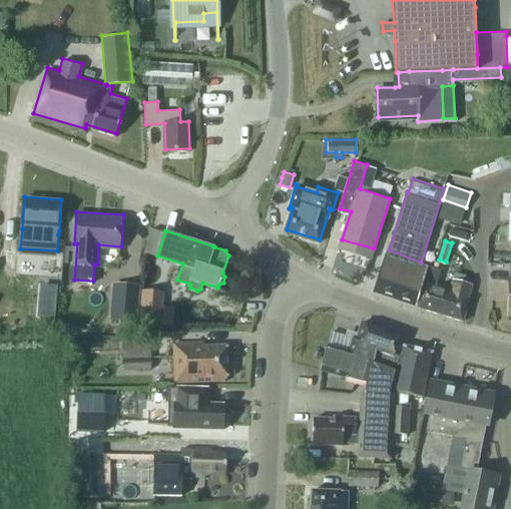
[(387,249),(374,291),(417,305),(430,265),(421,263),(389,249),(387,249)]
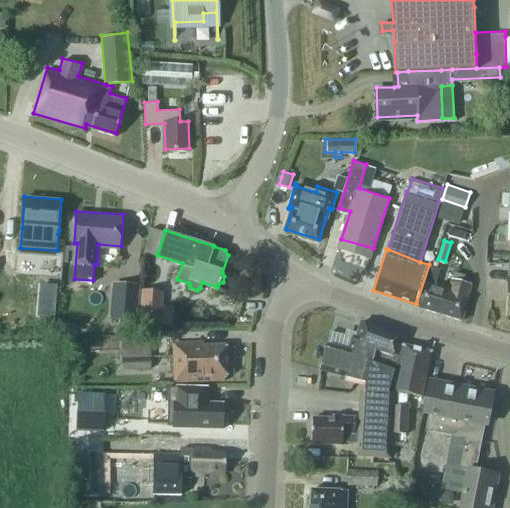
[(437,282),(441,268),(429,265),(417,305),(439,312),(447,285),(437,282)]
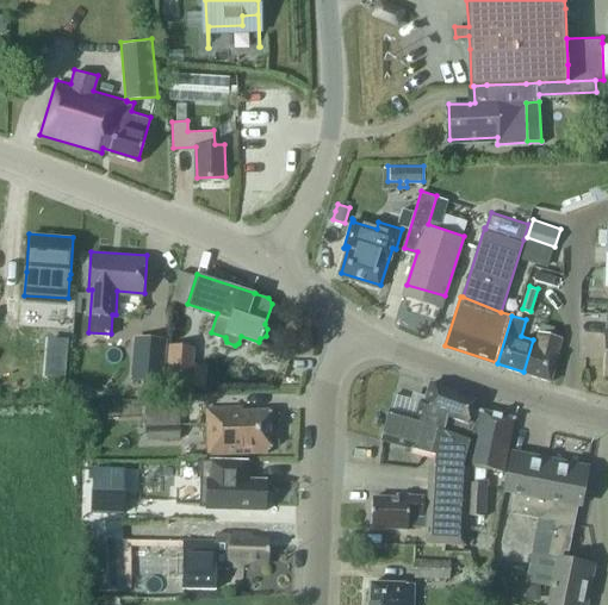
[(540,330),(539,329),(537,341),(533,340),(523,372),(551,380),(562,336),(553,334),(556,328),(543,323),(540,330)]
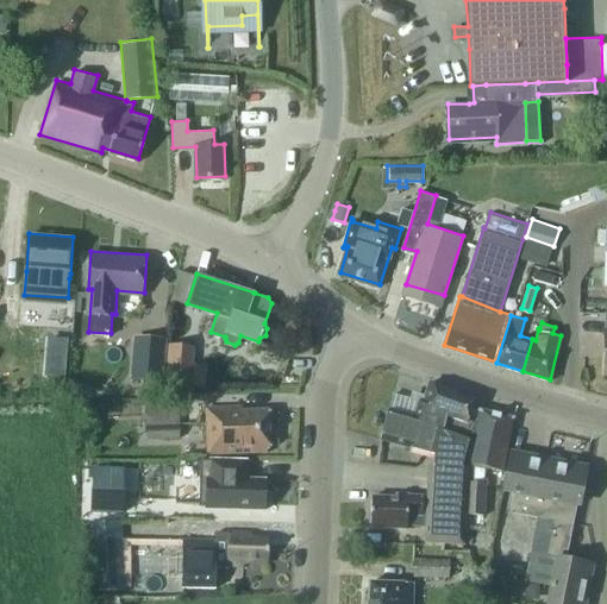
[(42,337),(57,338),(58,328),(43,327),(42,337)]
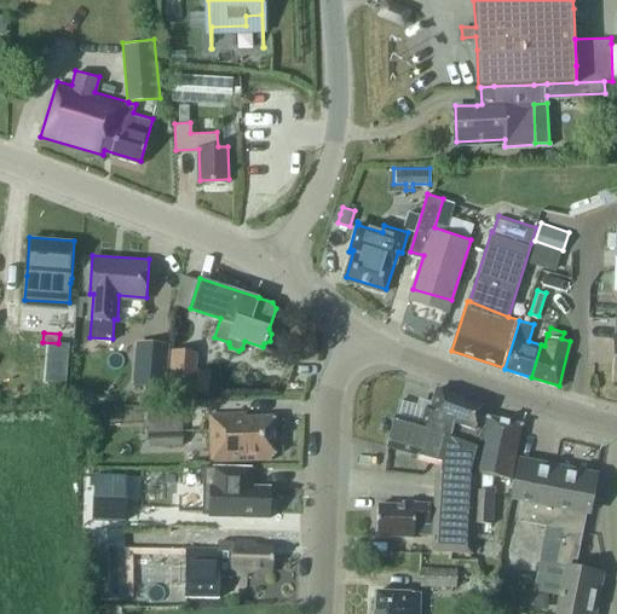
[(167,386),(171,342),(139,340),(136,383),(167,386)]
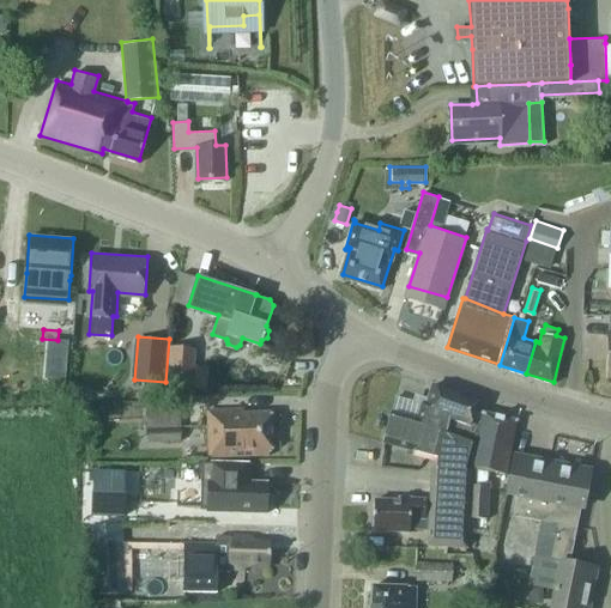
[(193,383),(195,345),(171,344),(169,382),(193,383)]
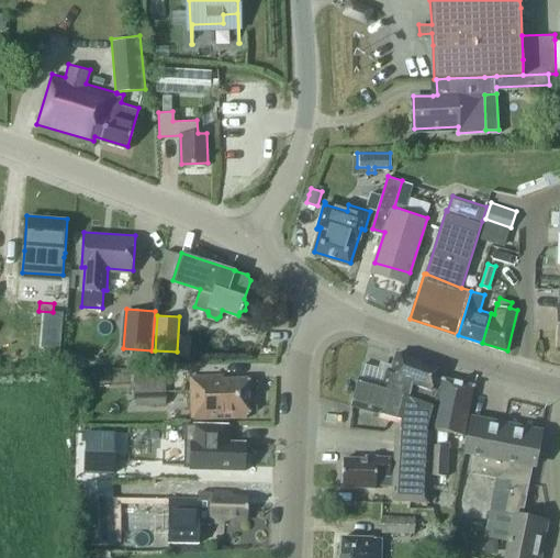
[(429,473),(430,443),(432,431),(425,430),(444,368),(394,353),(390,369),(387,369),(382,382),(360,377),(353,403),(401,419),(400,430),(395,430),(392,499),(427,500),(429,473)]
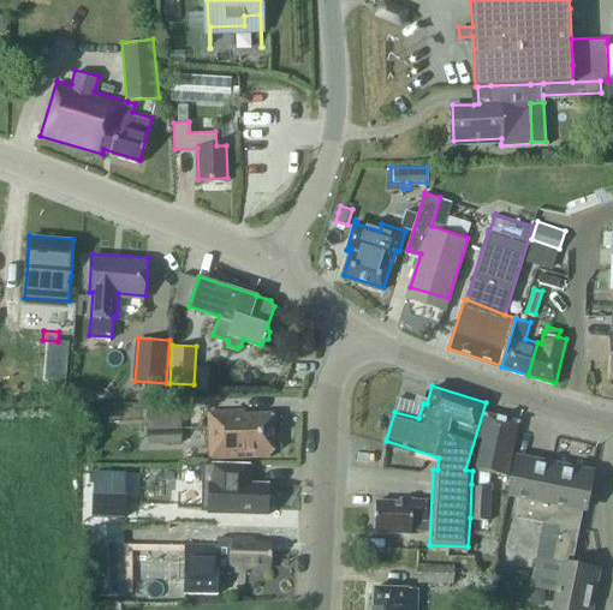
[(209,408),(210,455),(271,454),(269,450),(273,450),(272,411),(244,412),(243,408),(209,408)]
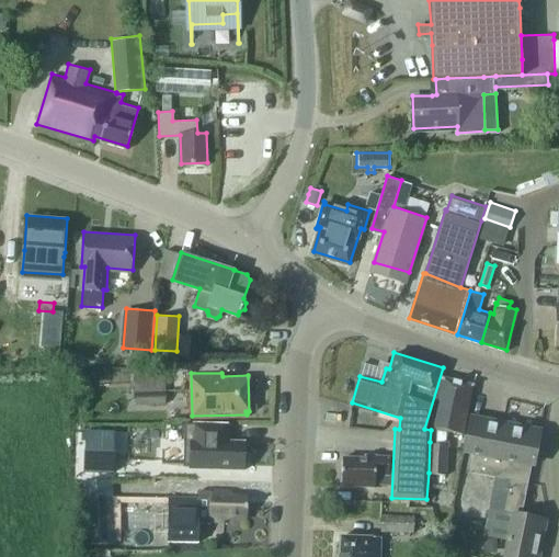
[(431,425),(463,431),(472,383),(441,376),(431,425)]
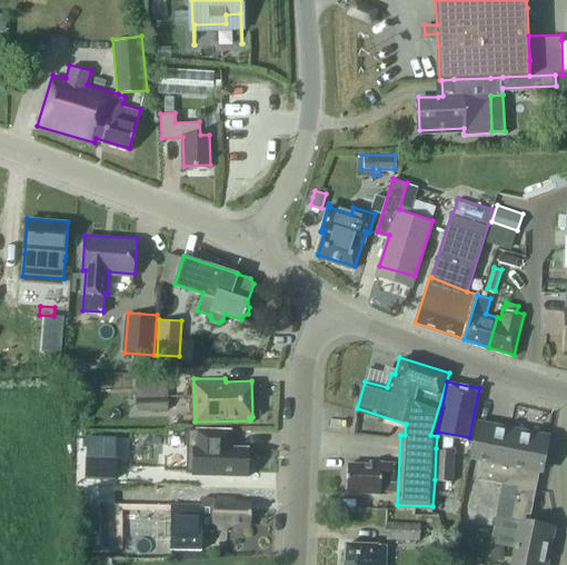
[(168,395),(152,396),(153,407),(169,406),(168,395)]
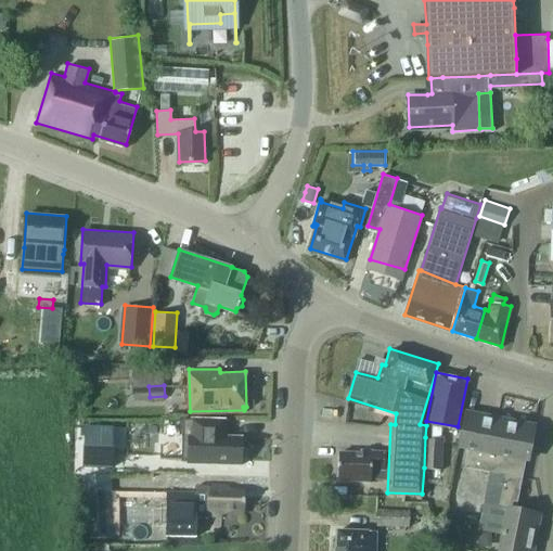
[(466,410),(461,445),(470,446),(466,464),(490,470),(478,528),(502,534),(499,550),(532,550),(540,514),(515,509),(525,459),(528,459),(535,424),(466,410)]
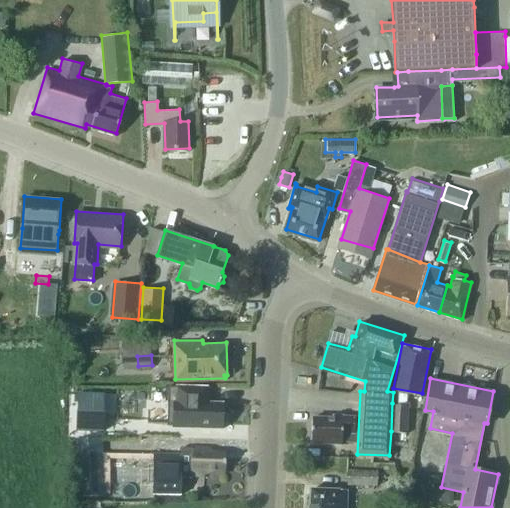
[(168,384),(167,422),(193,423),(193,425),(223,426),(223,421),(225,421),(226,411),(223,411),(224,402),(207,401),(207,386),(188,385),(168,384)]
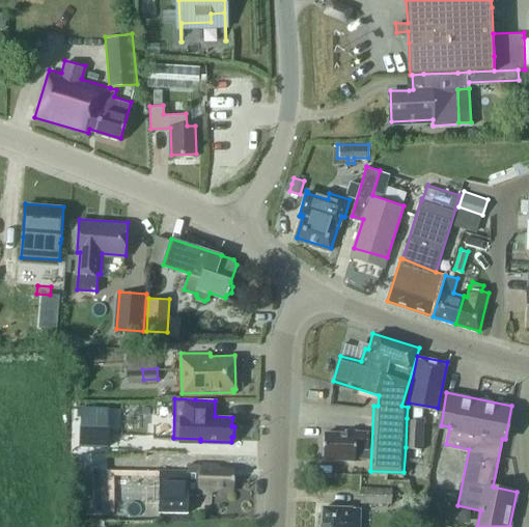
[(407,418),(406,447),(421,448),(423,419),(407,418)]
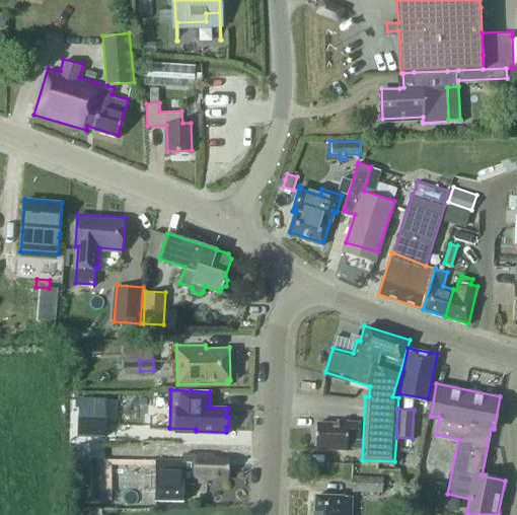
[(317,420),(316,447),(347,447),(347,446),(355,446),(356,436),(360,437),(361,419),(338,419),(338,421),(317,420)]
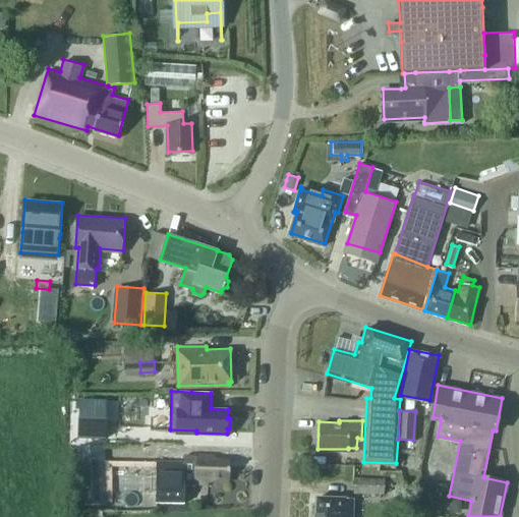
[(76,446),(80,504),(108,502),(105,444),(76,446)]
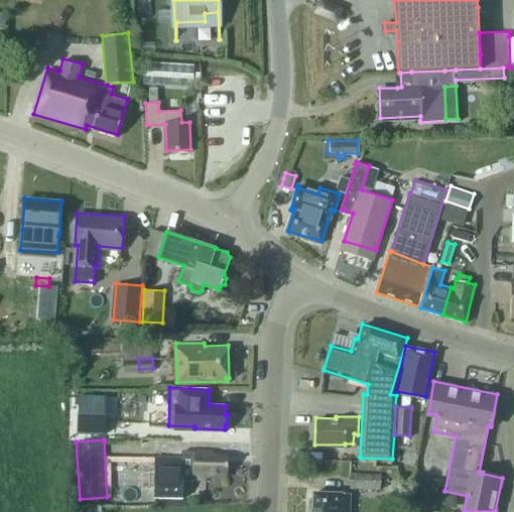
[(156,456),(155,496),(182,496),(183,479),(195,480),(195,475),(206,476),(206,473),(226,473),(227,454),(213,454),(213,450),(194,450),(182,450),(182,457),(156,456)]
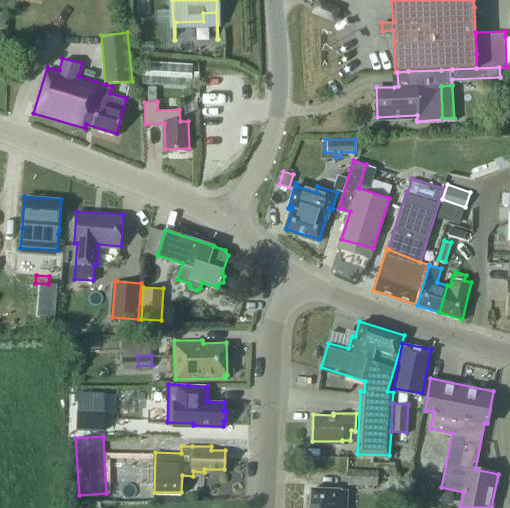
[(349,468),(348,482),(377,483),(377,469),(349,468)]
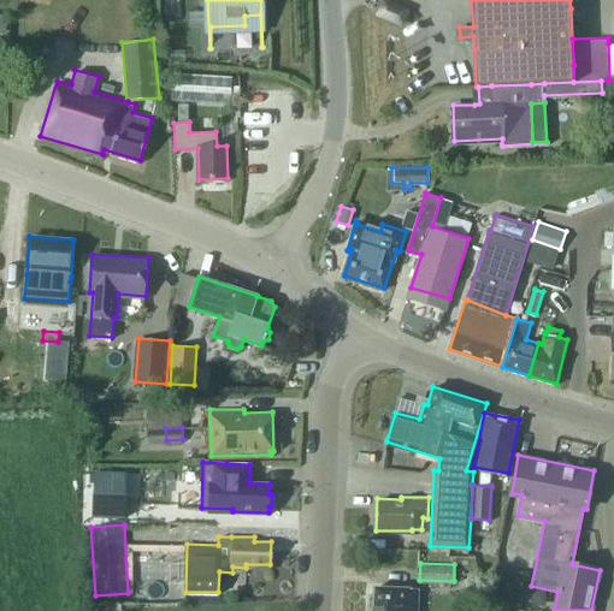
[(415,610),(417,587),(373,586),(372,610),(415,610)]
